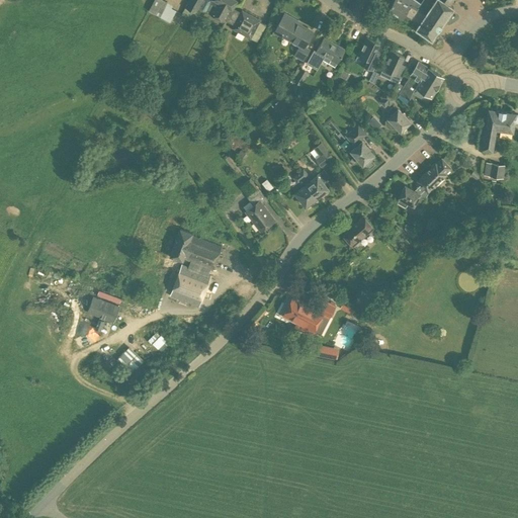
[(154,0),(148,11),(170,22),(176,10),(171,8),(173,5),(162,0),(154,0)]
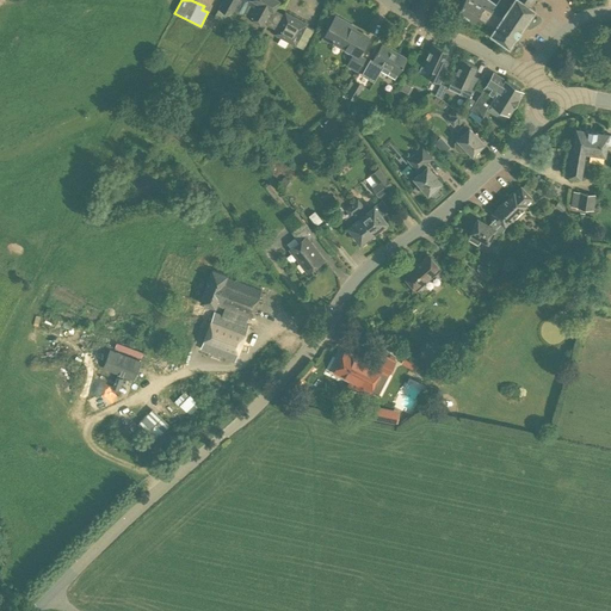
[(222,0),(217,8),(218,8),(214,17),(220,20),(218,24),(224,28),(230,16),(232,16),(234,11),(246,16),(265,26),(266,25),(276,30),(273,34),(296,47),(308,24),(285,11),(283,14),(275,10),(279,1),(276,0),(222,0)]
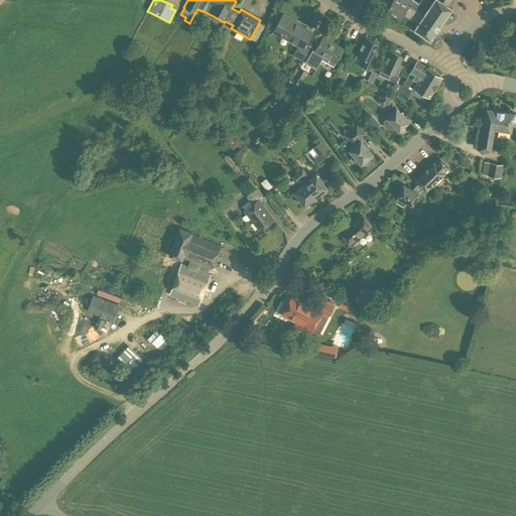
[(365,16),(371,0),(349,0),(346,8),(365,16)]
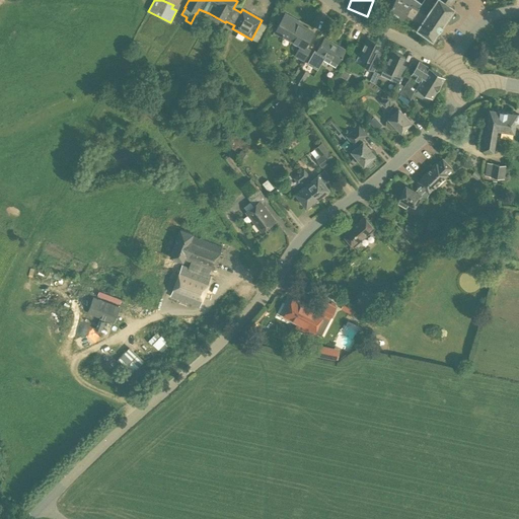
[(423,0),(421,3),(417,0),(394,0),(389,10),(403,18),(405,15),(420,23),(417,28),(426,34),(426,36),(429,39),(431,38),(433,40),(436,34),(444,23),(453,10),(454,8),(450,5),(453,0),(423,0)]
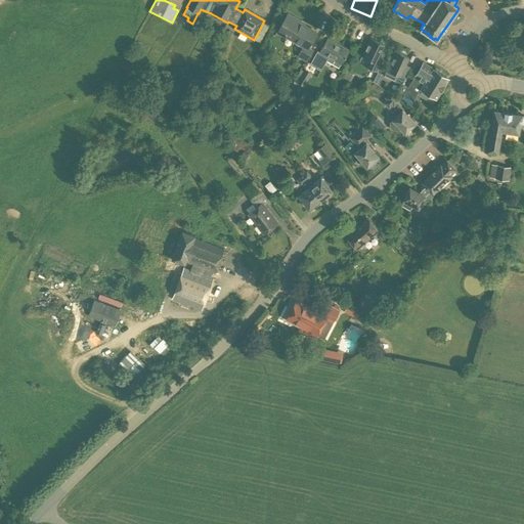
[(306,61),(312,50),(308,48),(316,33),(300,24),(301,23),(288,14),(278,32),(304,46),(298,56),(306,61)]
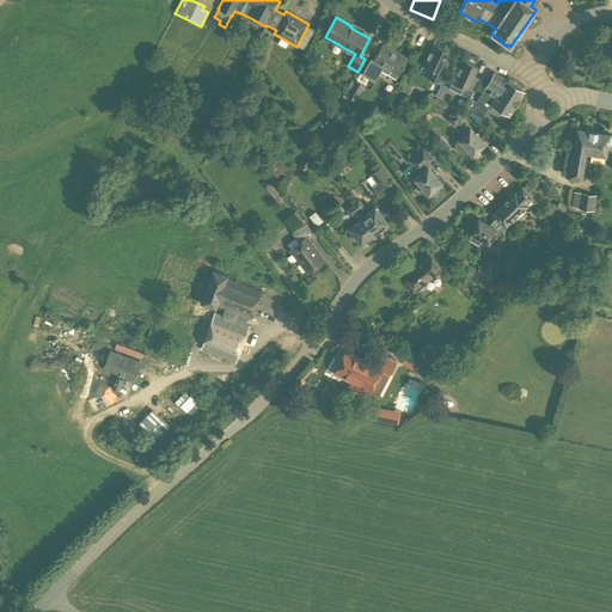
[(383,44),(367,71),(378,77),(381,72),(396,79),(398,74),(399,75),(408,60),(383,44)]
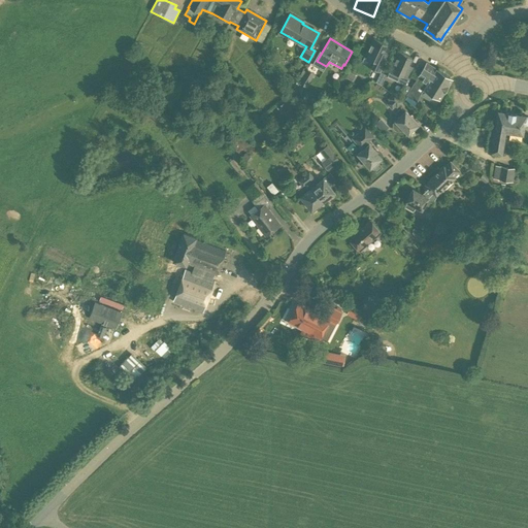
[(381,72),(389,55),(384,52),(387,44),(373,38),(365,57),(374,62),(371,68),(381,72)]
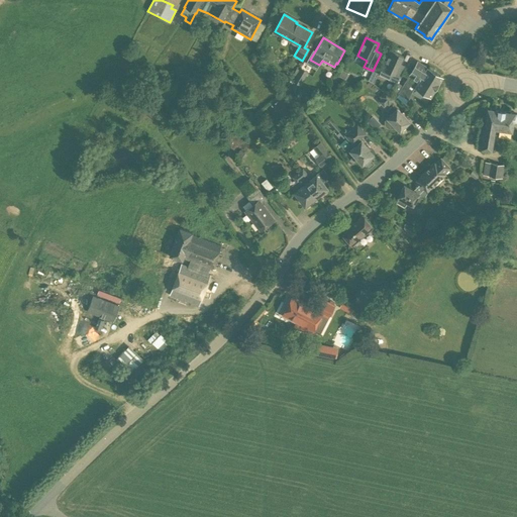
[(397,84),(405,66),(400,64),(403,57),(391,50),(382,69),(380,75),(389,79),(389,80),(397,84)]
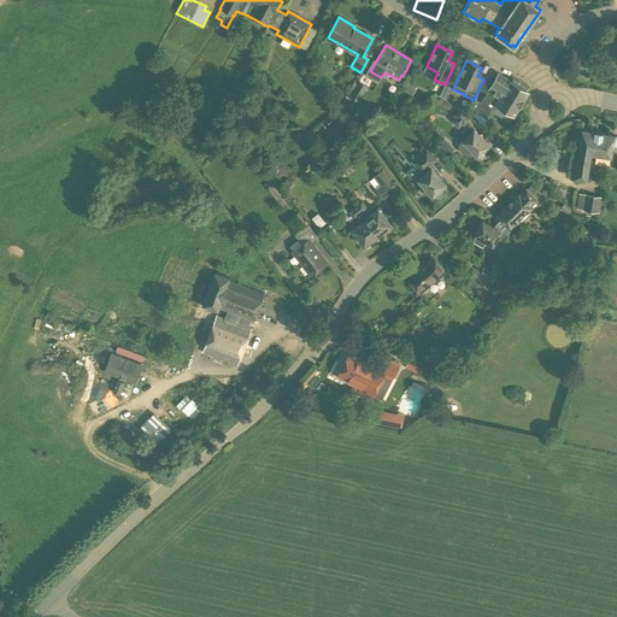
[(483,124),(487,119),(492,111),(510,122),(527,94),(526,90),(498,74),(480,103),(475,98),(474,100),(469,107),(475,111),(476,112),(472,116),(483,124)]
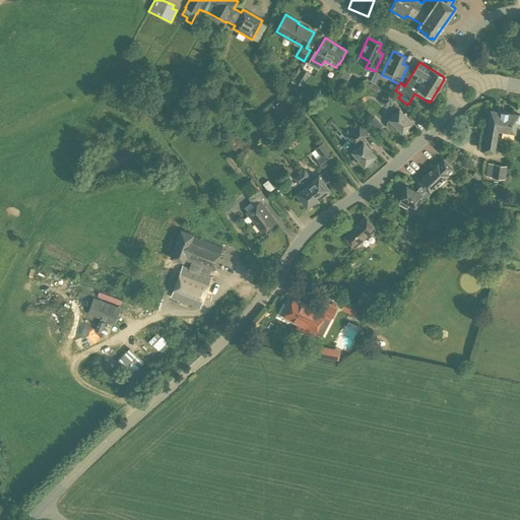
[(302,85),(310,72),(303,68),(295,81),(302,85)]
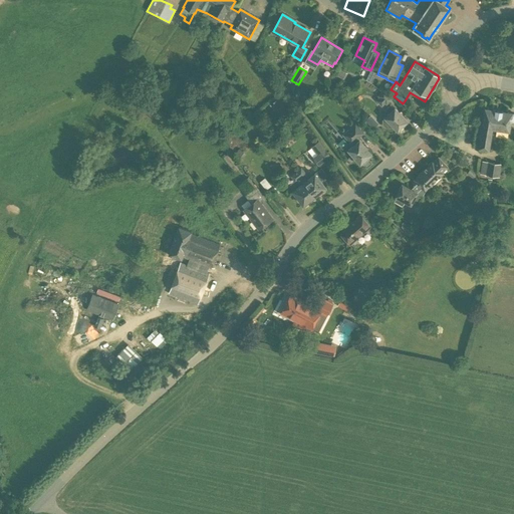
[(344,79),(347,73),(339,69),(337,75),(344,79)]
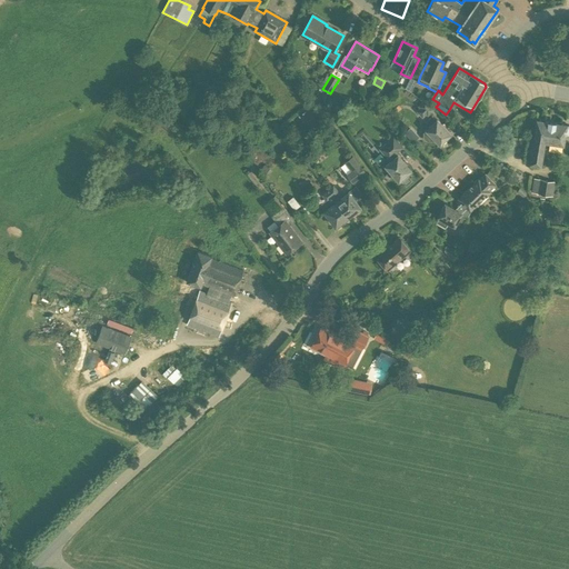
[(428,116),(435,109),(425,99),(418,107),(419,108),(416,111),(422,118),(426,115),(428,116)]
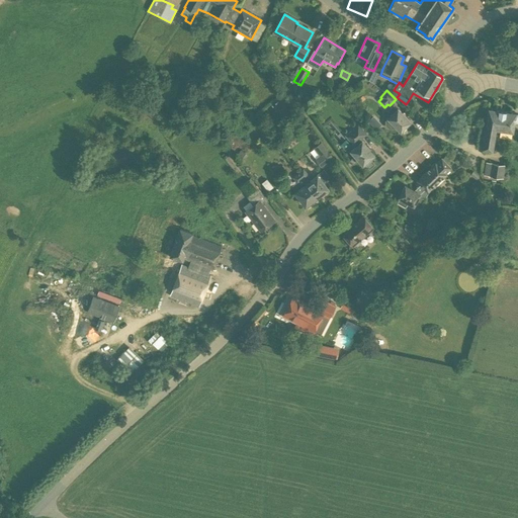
[(406,128),(406,125),(409,122),(394,105),(387,110),(392,114),(387,118),(385,120),(385,125),(389,128),(394,128),(396,126),(400,132),(401,131),(404,130),(406,128)]
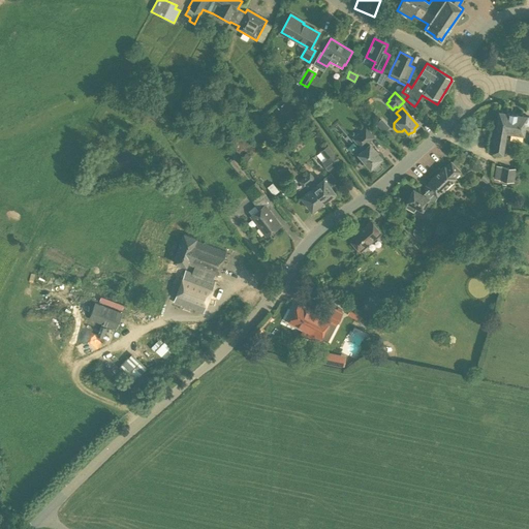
[(495,131),(492,153),(502,154),(505,132),(524,135),(525,125),(528,126),(528,117),(498,112),(495,131)]
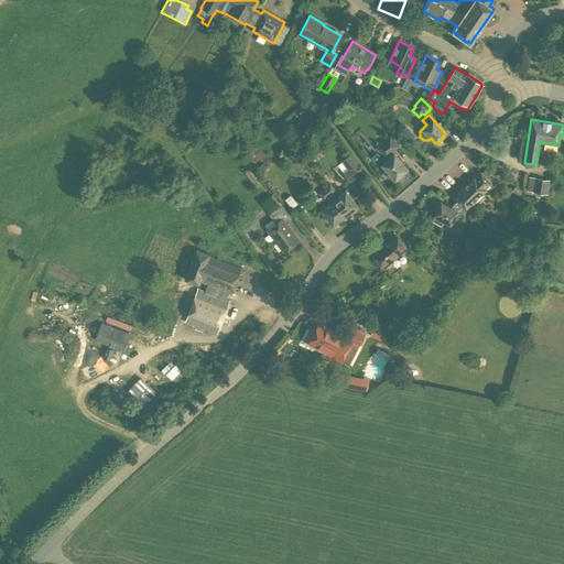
[(407,127),(400,132),(403,136),(409,130),(407,127)]
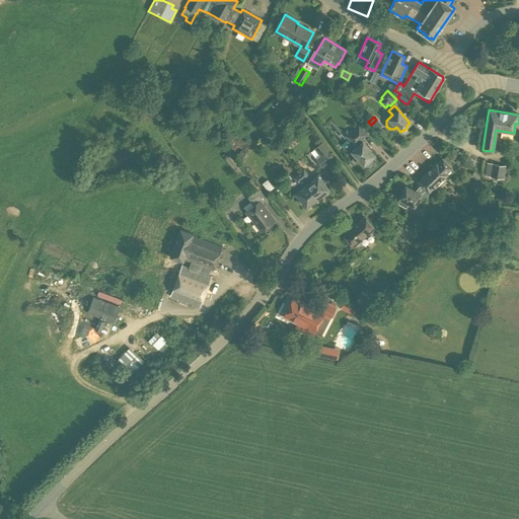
[(366,166),(371,161),(370,159),(374,155),(363,142),(363,141),(362,140),(368,135),(359,125),(346,136),(355,147),(351,151),(363,165),(364,164),(366,166)]
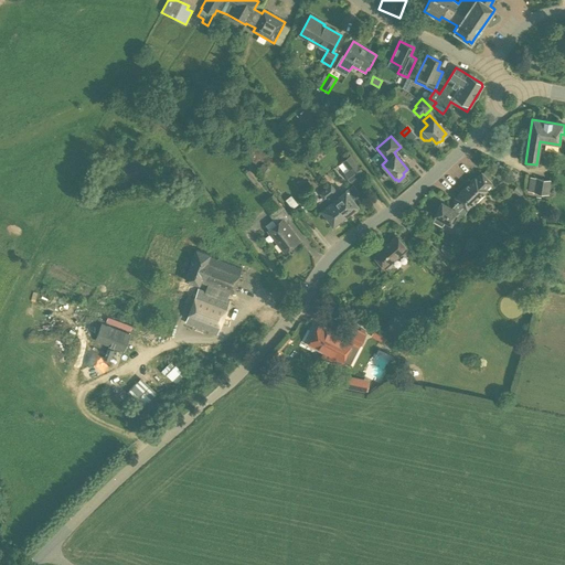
[(360,178),(365,173),(351,155),(342,161),(349,170),(343,173),(350,182),(359,176),(360,178)]
